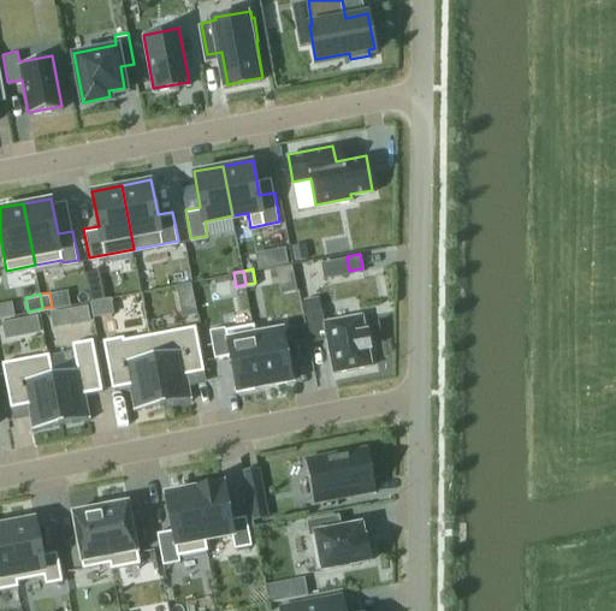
[(326,336),(332,369),(371,362),(367,346),(369,346),(366,328),(363,328),(361,313),(324,319),(321,308),(304,310),(311,339),(326,336)]
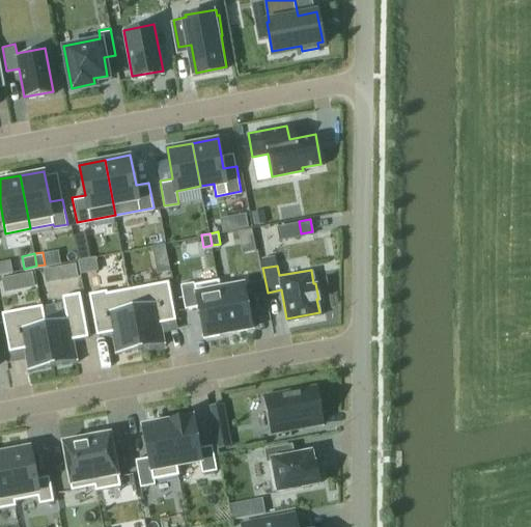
[(194,280),(180,282),(185,307),(198,305),(203,335),(228,330),(220,287),(221,287),(219,277),(194,282),(194,280)]
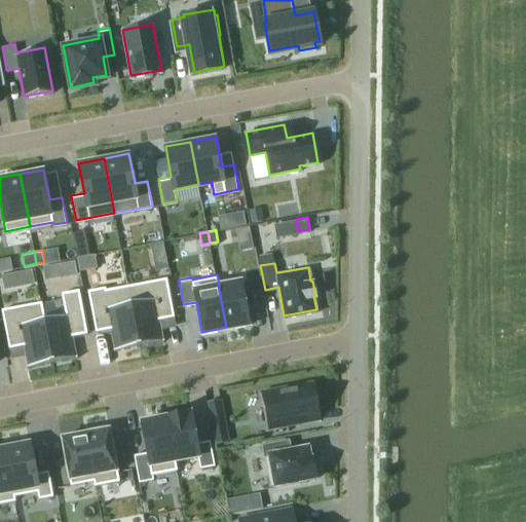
[(175,314),(166,276),(127,284),(139,344),(164,339),(163,338),(162,338),(159,318),(175,314)]
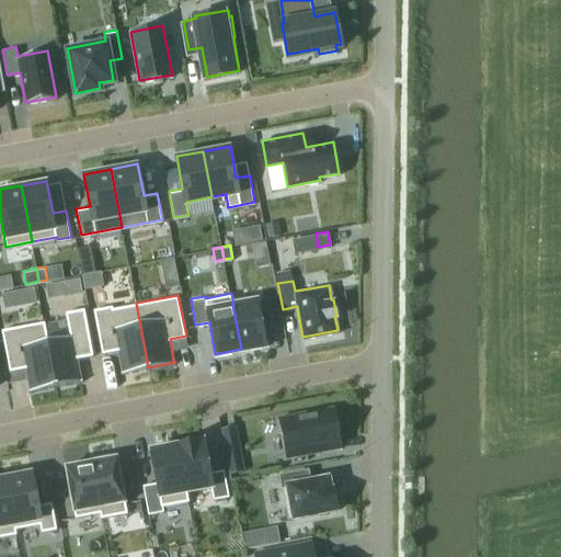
[(233,304),(232,304),(241,349),(266,344),(258,299),(233,304)]
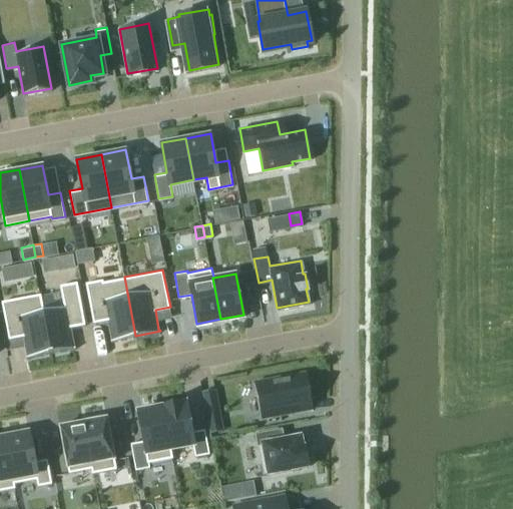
[(103,279),(86,282),(93,322),(108,319),(112,339),(110,339),(111,340),(135,336),(124,277),(103,281),(103,279)]
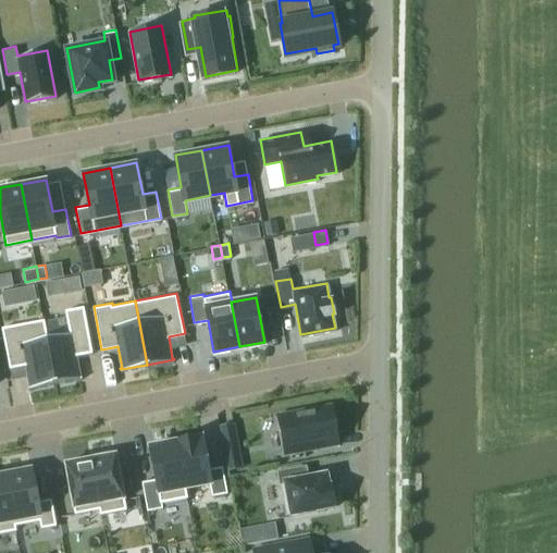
[(48,336),(47,336),(56,382),(82,377),(82,376),(81,376),(76,354),(93,351),(84,305),(65,309),(70,332),(48,336)]
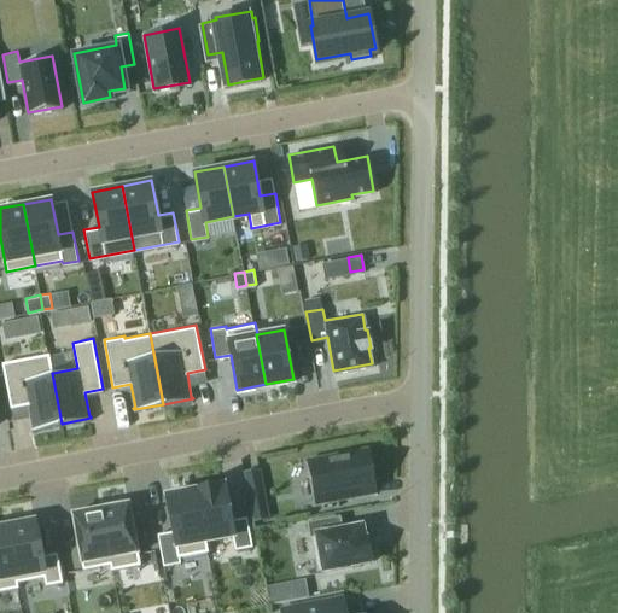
[(50,352),(1,362),(11,407),(28,403),(33,427),(31,427),(31,428),(62,424),(52,373),(53,373),(50,352)]
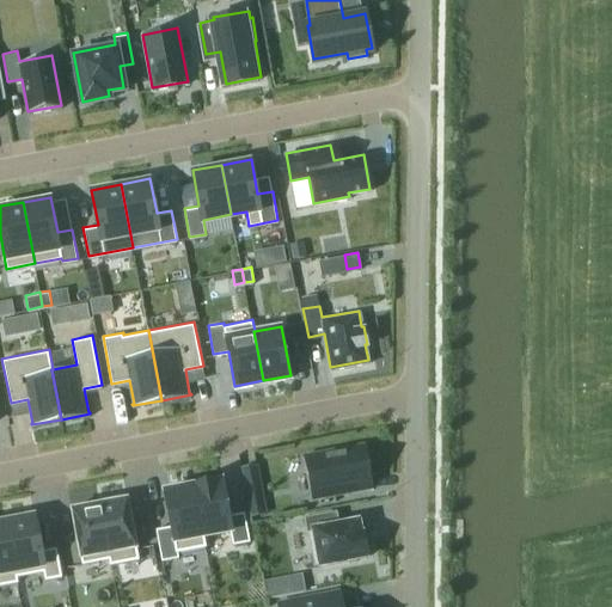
[(365,442),(304,453),(312,498),(349,491),(349,488),(373,483),(365,442)]
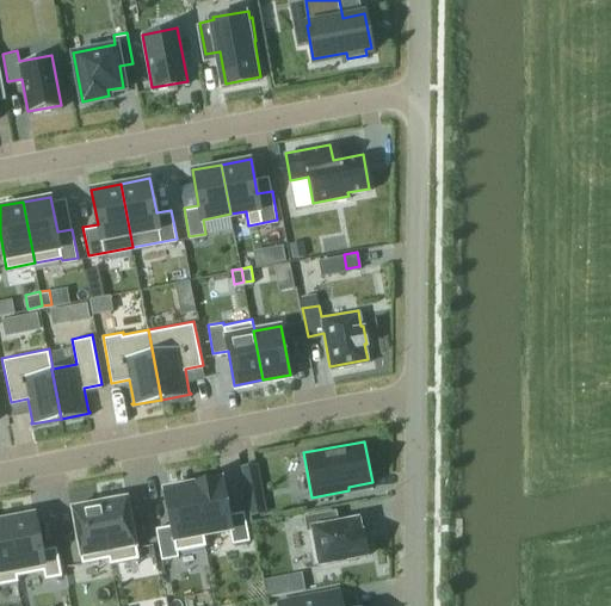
[(222,477),(193,483),(203,532),(204,532),(230,527),(233,542),(250,538),(244,509),(229,512),(222,477)]
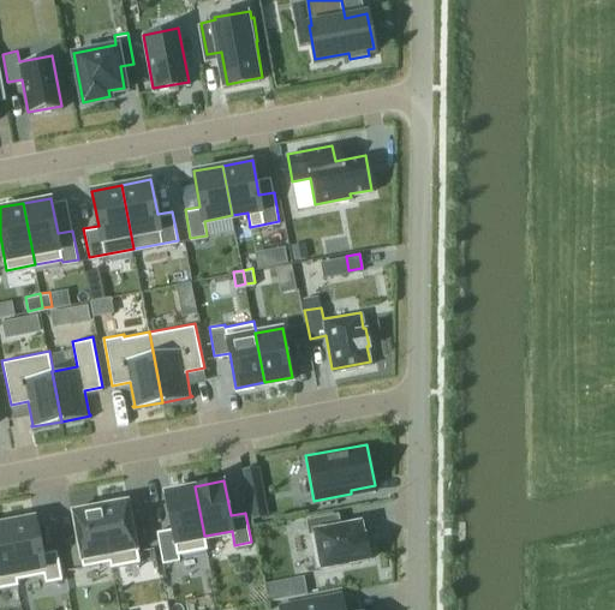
[(172,527),(156,530),(162,561),(179,558),(178,552),(207,548),(206,536),(204,536),(195,486),(165,491),(172,527)]
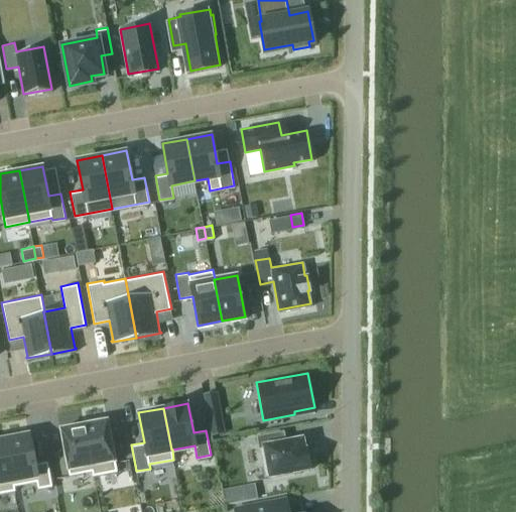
[(107,418),(84,423),(93,470),(92,470),(93,475),(117,470),(107,418)]
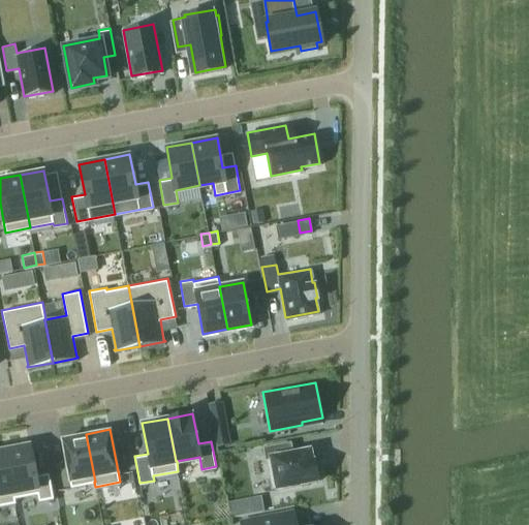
[(86,434),(62,438),(71,486),(94,482),(95,482),(86,434)]
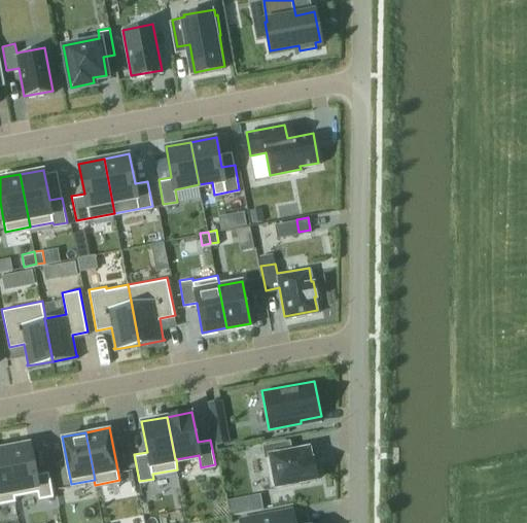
[(261,444),(270,486),(316,478),(313,458),(310,458),(308,447),(292,450),(290,439),(261,444)]
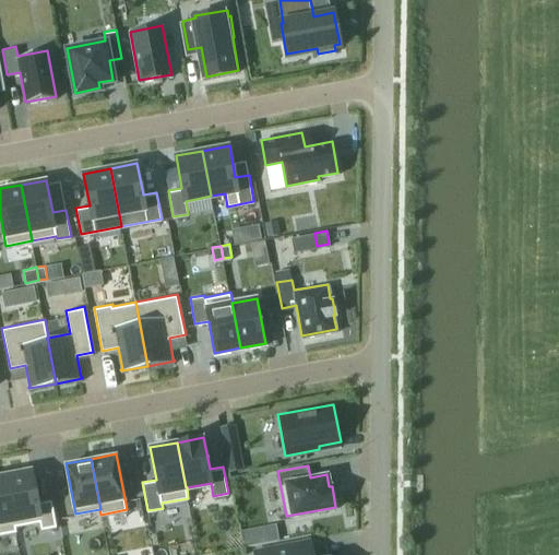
[(32,470),(4,475),(14,526),(15,524),(39,520),(42,528),(57,526),(51,499),(38,502),(32,470)]
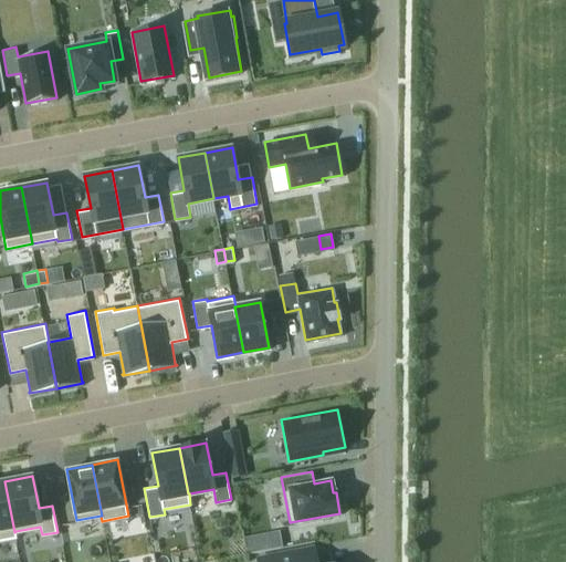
[(0,540),(17,537),(16,531),(14,532),(4,481),(0,481),(0,540)]
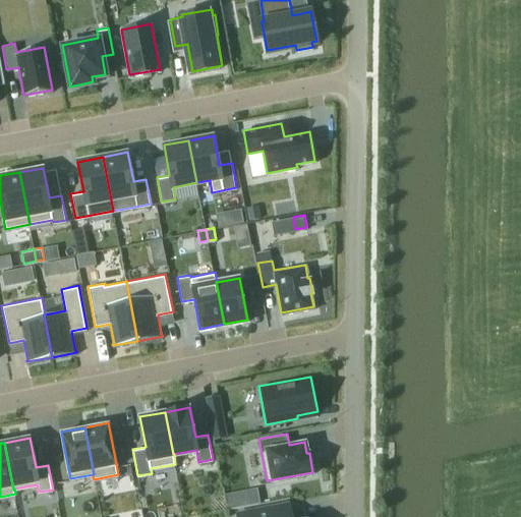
[(281,516),(279,505),(238,513),(239,516),(281,516)]
